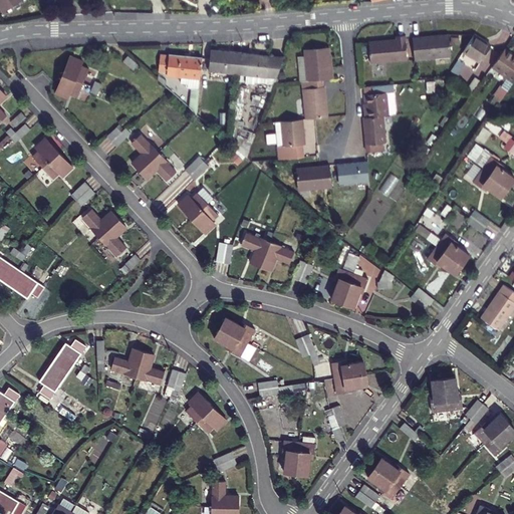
[(16,0),(0,0),(0,17),(1,19),(20,5),(16,0)]
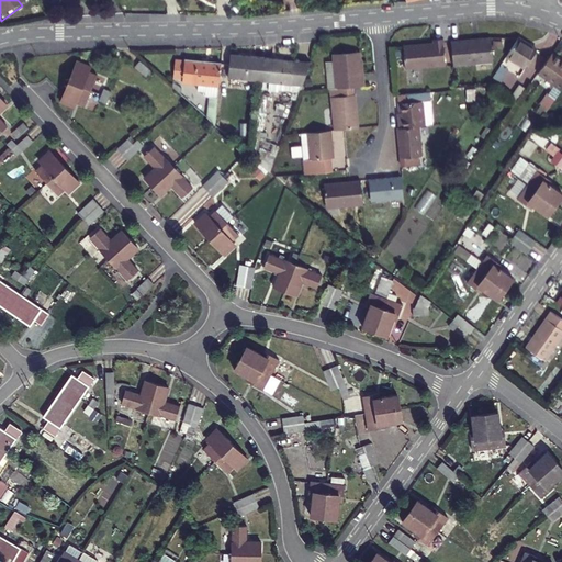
[(537,47),(520,36),(508,54),(526,66),(537,47)]
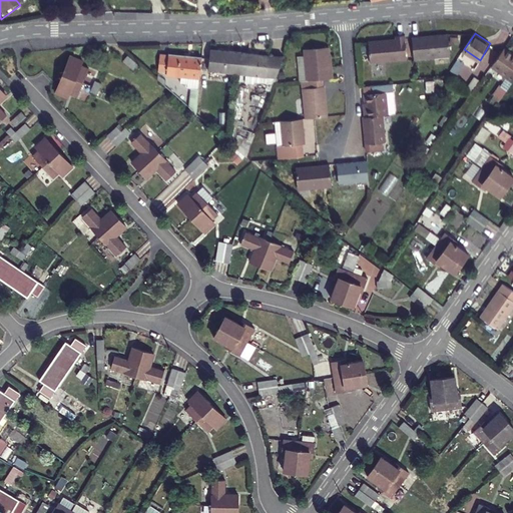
[(448,35),(411,39),(414,60),(450,57),(448,35)]
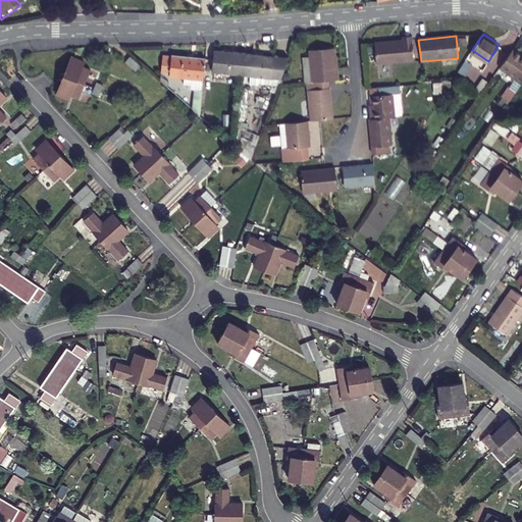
[(375,44),(377,64),(413,61),(411,37),(402,38),(403,41),(375,44)]
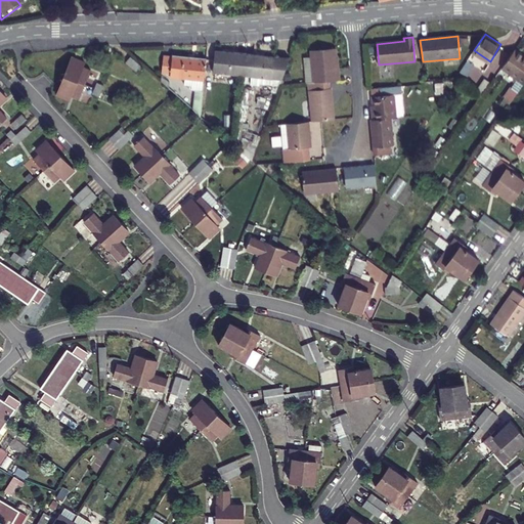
[(309,49),(312,82),(328,80),(340,79),(339,68),(337,68),(335,47),(309,49)]
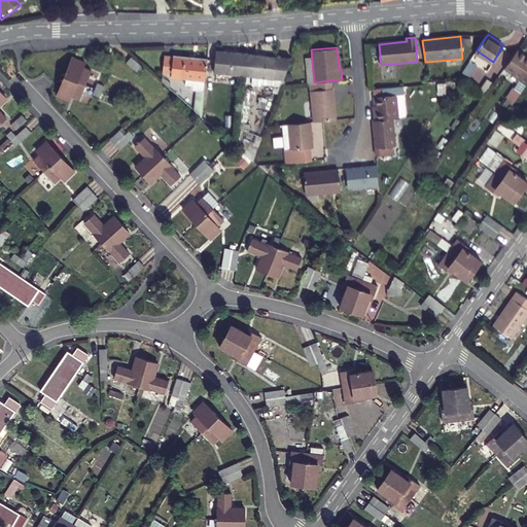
[(526,84),(526,82),(526,58),(517,50),(503,69),(519,79),(526,84)]
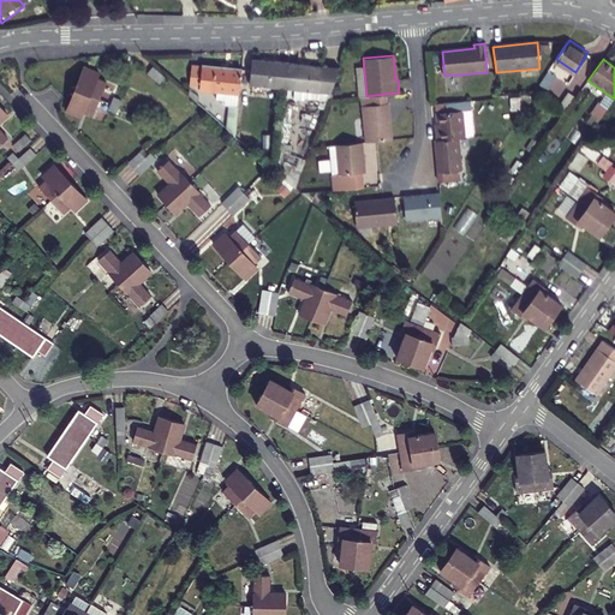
[(285,90),(287,64),(251,61),(249,88),(285,90)]
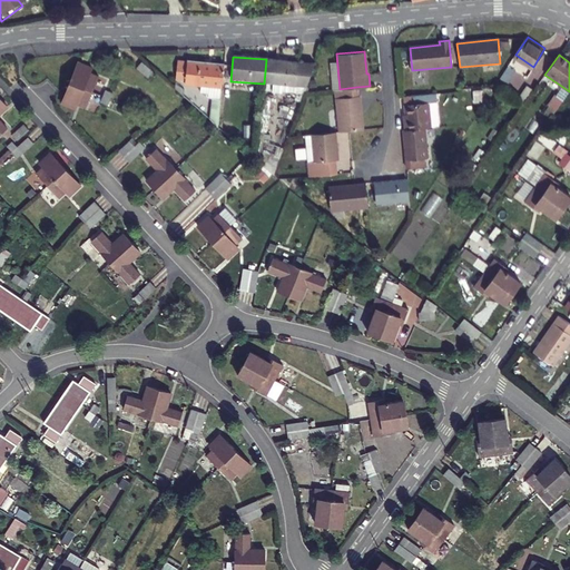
[(266,59),(264,84),(295,86),(304,87),(313,62),(266,59)]
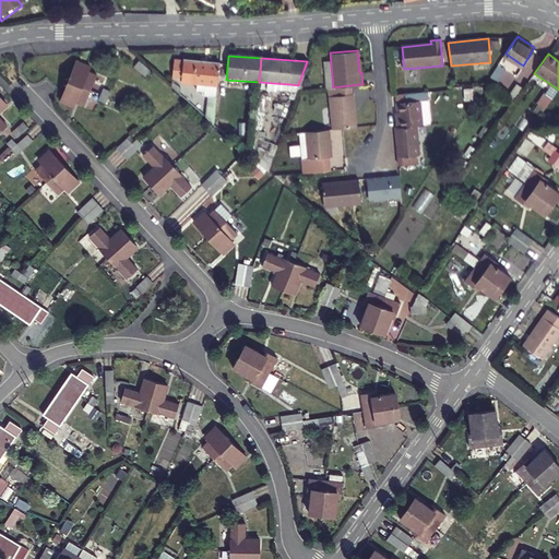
[(151,73),(134,59),(130,64),(145,79),(151,73)]
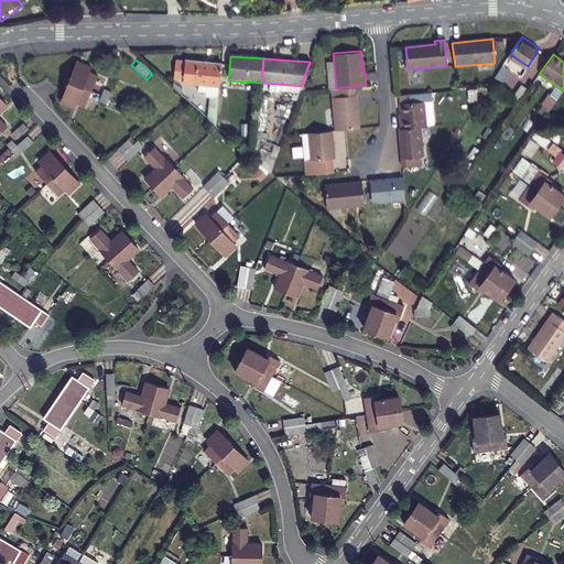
[(218,87),(220,64),(184,61),(184,63),(175,62),(173,79),(183,80),(182,84),(198,85),(197,91),(207,93),(208,86),(218,87)]
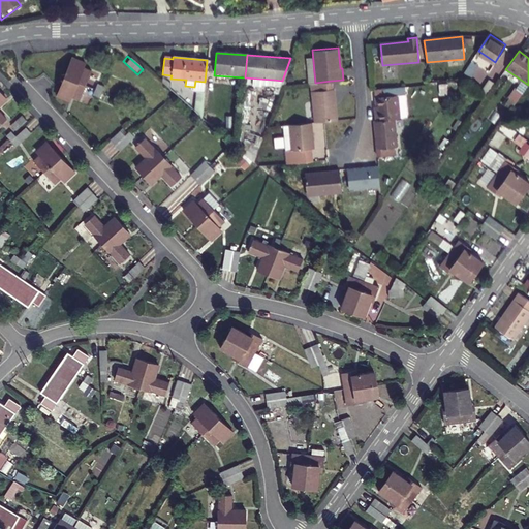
[(65,76),(85,86),(91,71),(83,68),(85,62),(72,58),(65,76)]
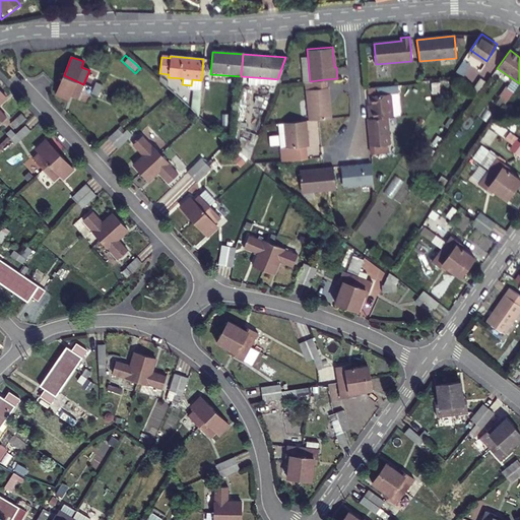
[(285,57),(277,79),(281,79),(289,57),(285,57)]
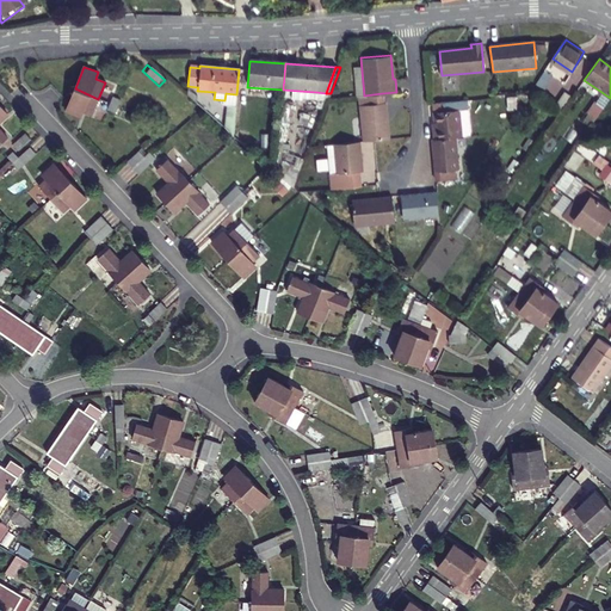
[(98,99),(75,88),(66,111),(80,116),(81,113),(91,117),(98,99)]
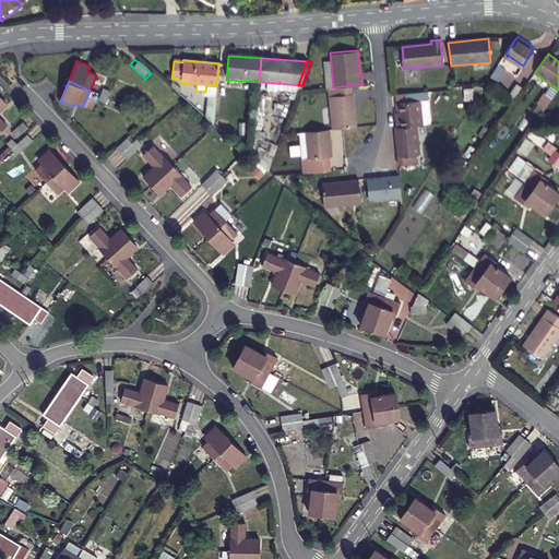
[(516,81),(507,94),(514,99),(523,86),(516,81)]
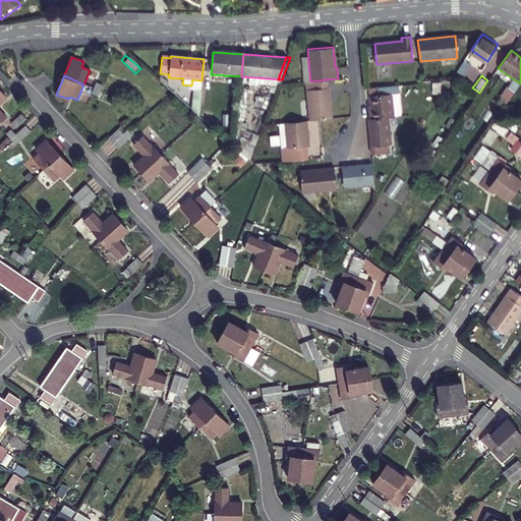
[(270,78),(241,76),(240,84),(269,87),(270,78)]
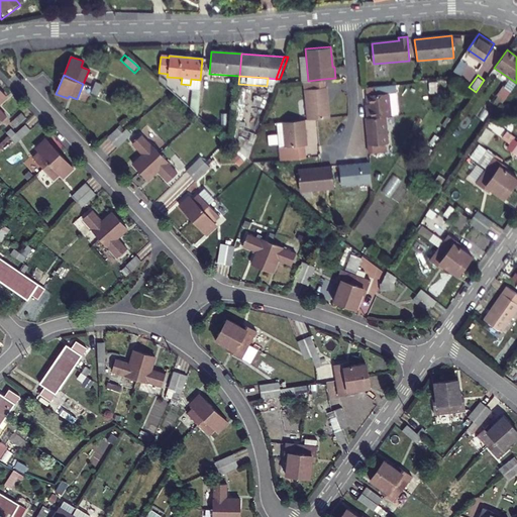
[(503,86),(510,91),(516,83),(509,78),(503,86)]
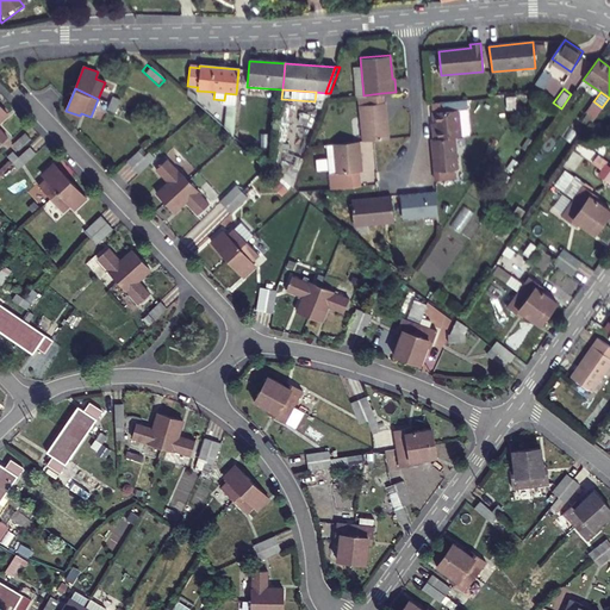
[(225,93),(224,100),(223,110),(228,110),(228,109),(235,110),(236,94),(225,93)]
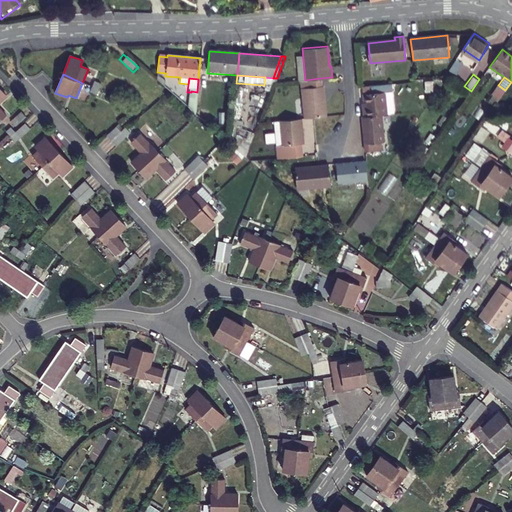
[(313,117),(326,116),(323,85),(321,85),(320,78),(305,80),(301,80),(306,118),(313,117)]
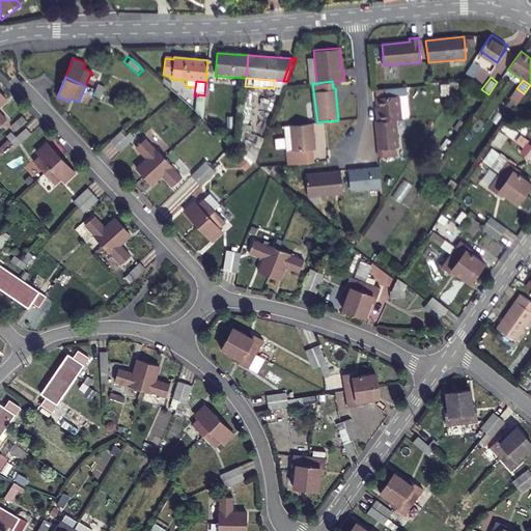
[(375,111),(376,119),(396,118),(409,116),(406,85),(375,88),(378,111),(375,111)]
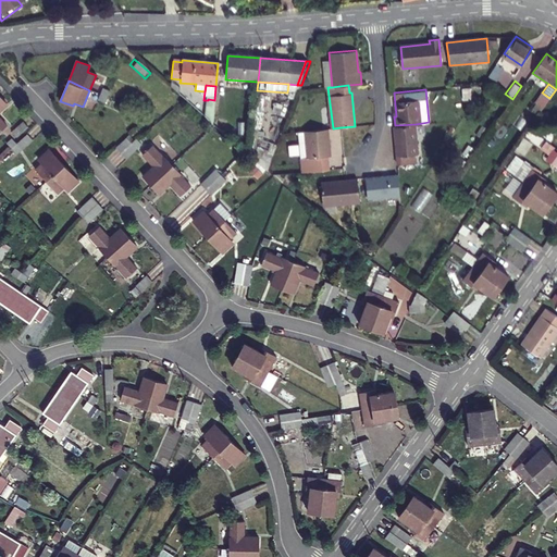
[(213,113),(214,100),(208,99),(208,100),(206,118),(211,122),(212,124),(212,122),(213,113)]
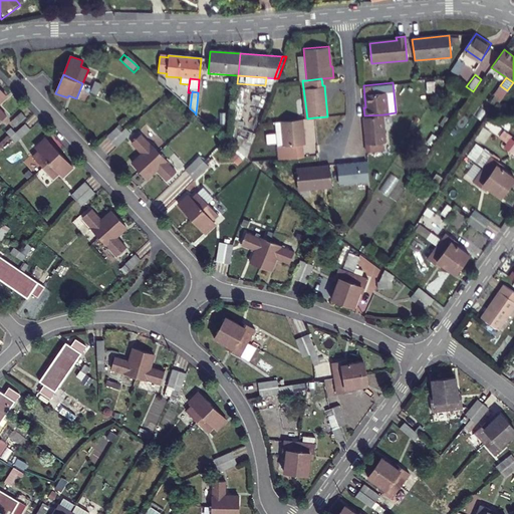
[(26,116),(21,110),(11,120),(16,125),(26,116)]
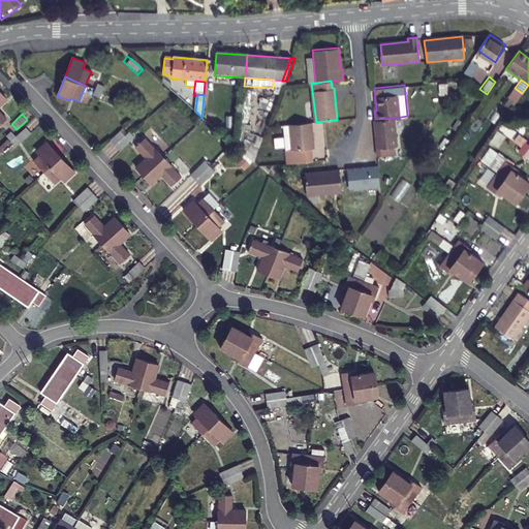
[(395,118),(375,119),(378,156),(394,154),(394,146),(397,146),(395,118)]
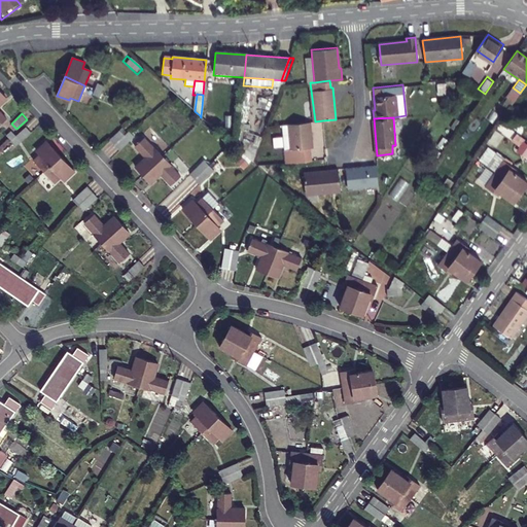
[(285,150),(287,163),(312,160),(311,147),(314,147),(311,121),(288,125),(283,126),(285,150)]
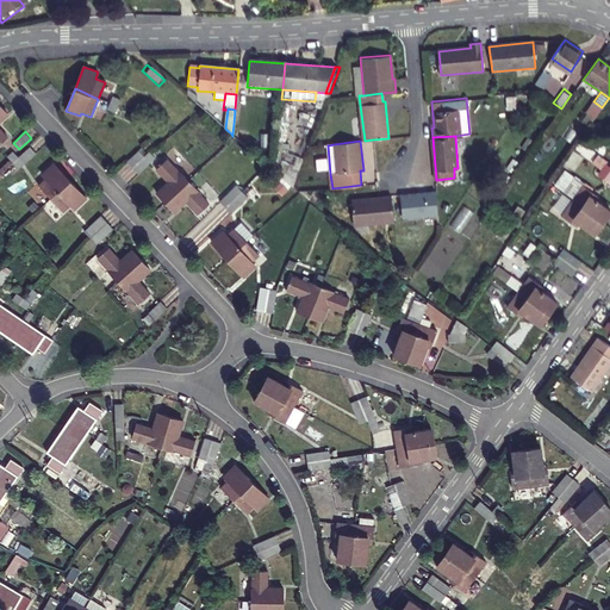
[(35,154),(29,147),(17,159),(12,163),(18,169),(35,154)]
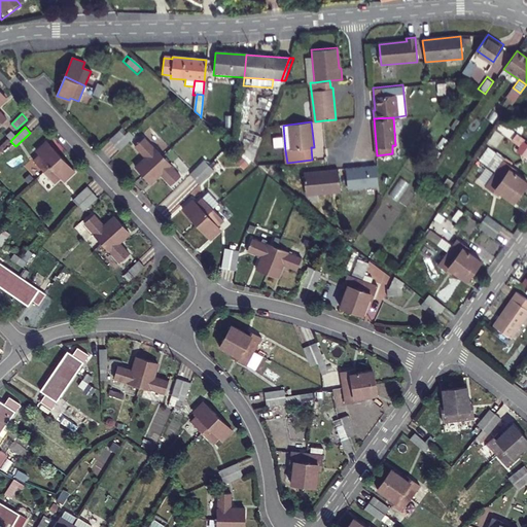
[(109,141),(114,146),(130,133),(124,127),(109,141)]
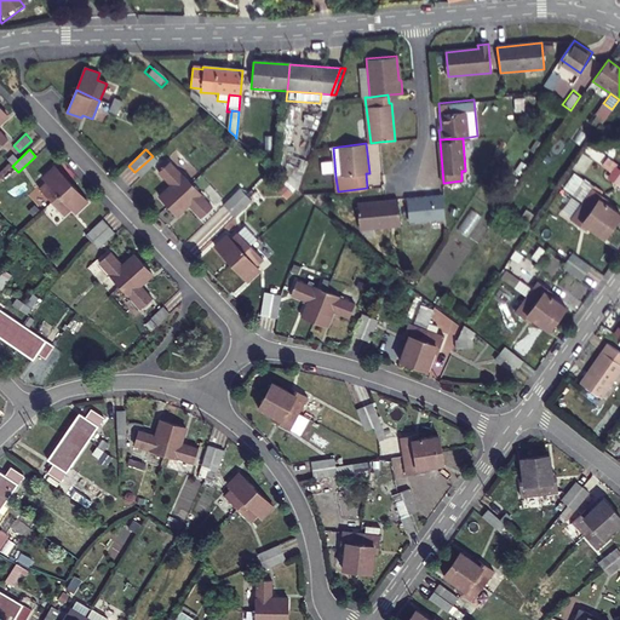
[(153,156),(135,172),(139,177),(156,160),(153,156)]
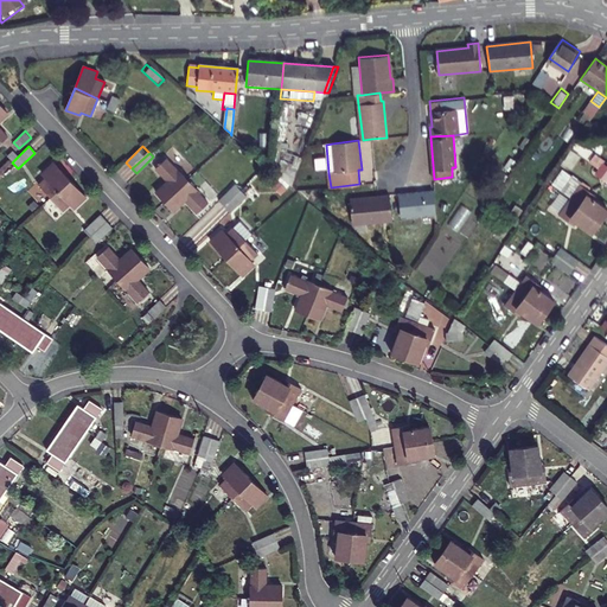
[(165,200),(186,180),(165,158),(154,167),(166,180),(155,191),(165,200)]
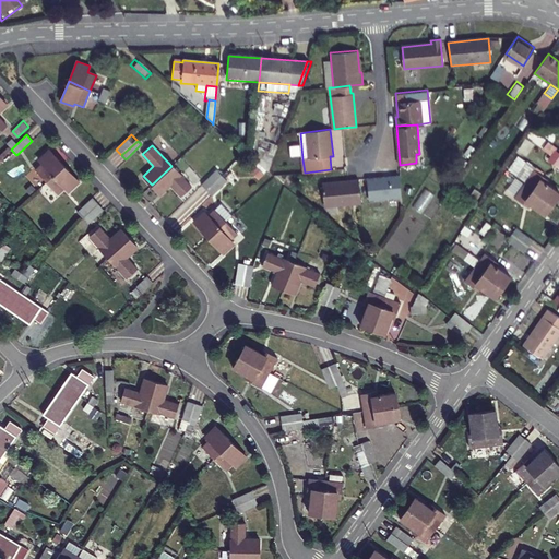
[(558,151),(555,149),(547,159),(558,167),(558,166),(558,151)]
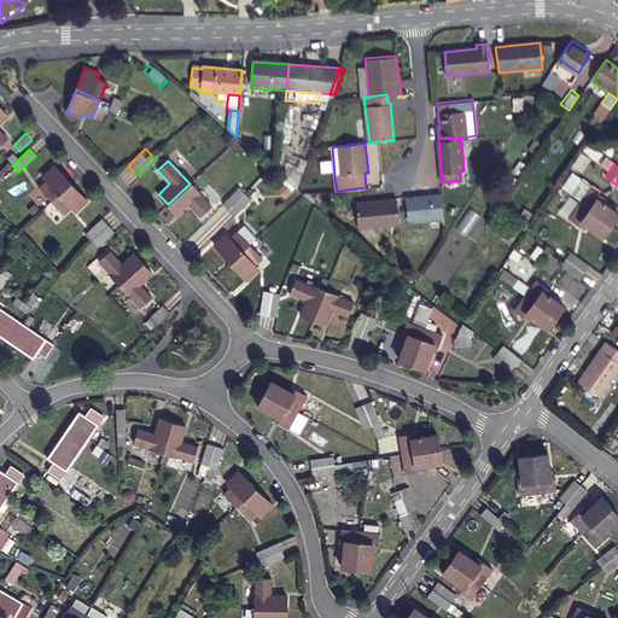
[(50,203),(70,184),(53,165),(42,176),(46,181),(38,190),(50,203)]
